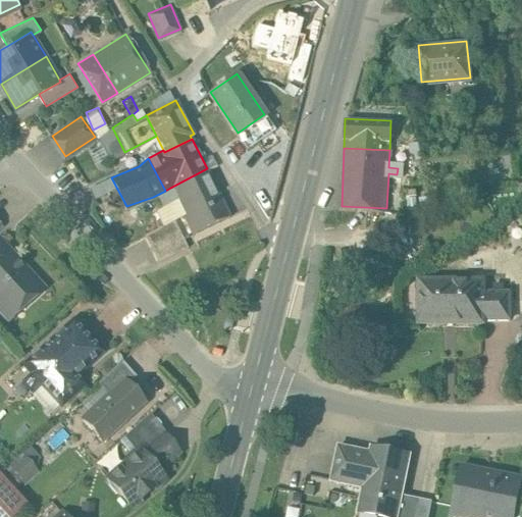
[(207,168),(170,188),(175,197),(192,231),(228,213),(207,168)]
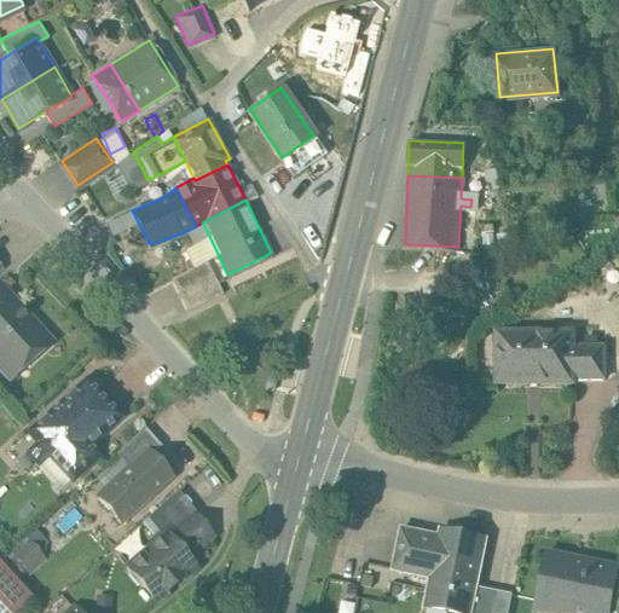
[(196,226),(189,230),(194,241),(208,233),(202,223),(196,226)]
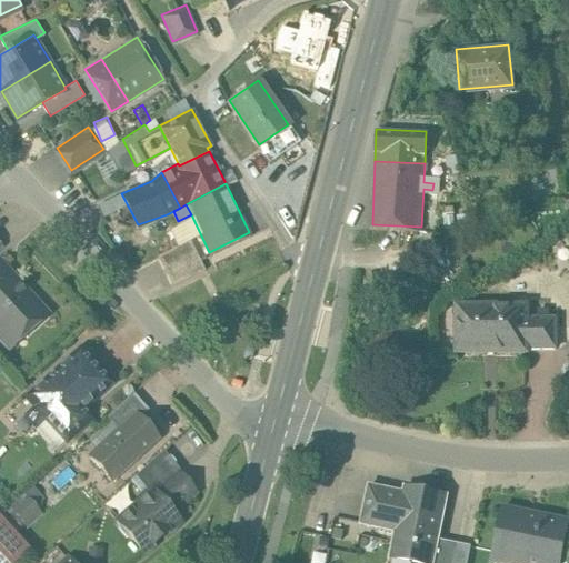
[(190,237),(157,252),(171,282),(205,267),(190,237)]
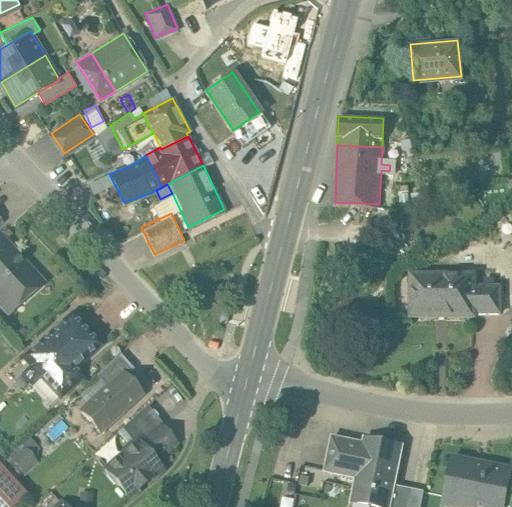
[(0,230),(0,298),(9,309),(43,278),(0,230)]
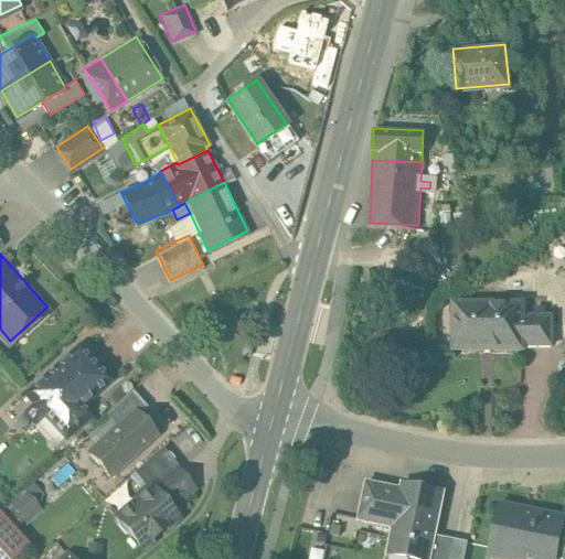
[(523,301),(454,301),(454,346),(523,347),(523,342),(523,313),(523,301)]
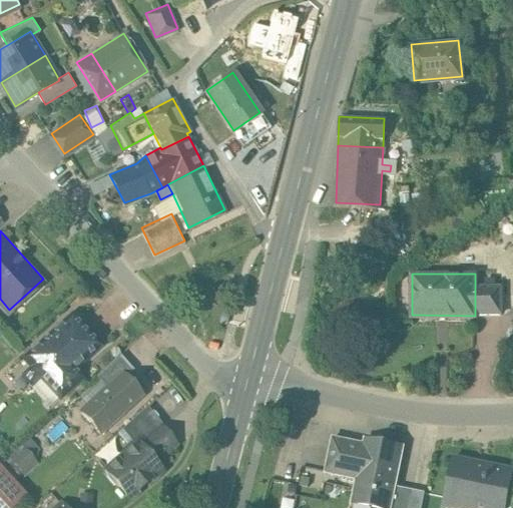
[(501,285),(475,285),(475,311),(501,311),(501,285)]
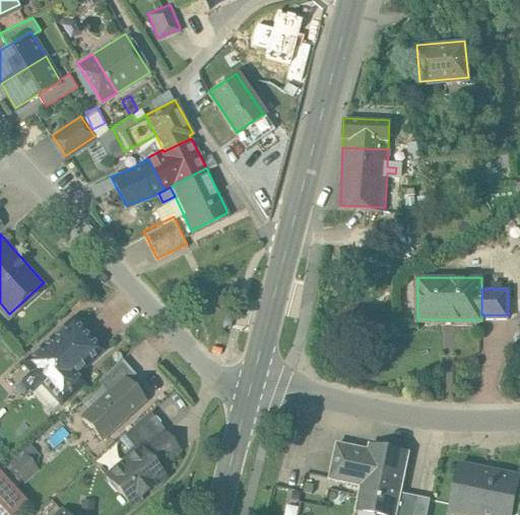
[(72,317),(23,361),(33,370),(23,378),(30,386),(40,378),(88,334),(72,317)]
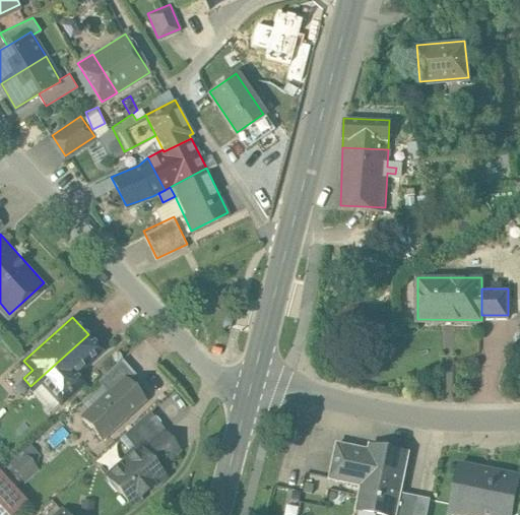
[(88,334),(40,378),(60,400),(82,381),(74,372),(101,347),(88,334)]
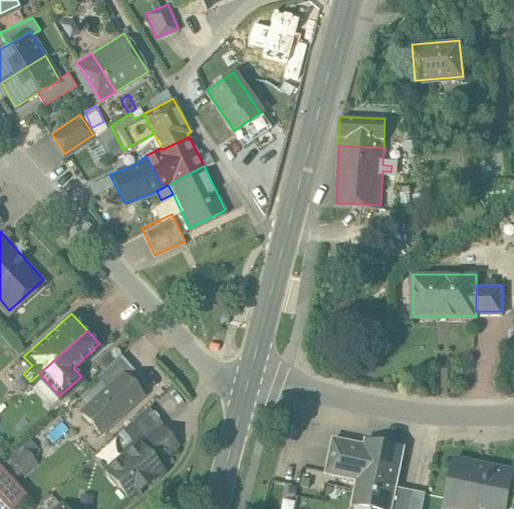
[(120,352),(96,373),(107,386),(123,371),(125,374),(134,367),(120,352)]
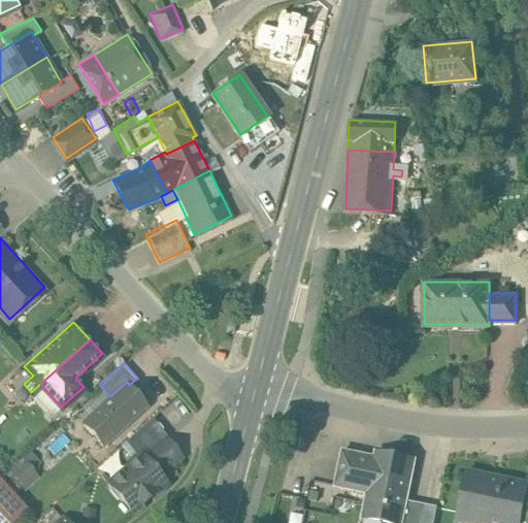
[(110,396),(83,421),(102,443),(146,403),(129,385),(127,382),(110,396)]
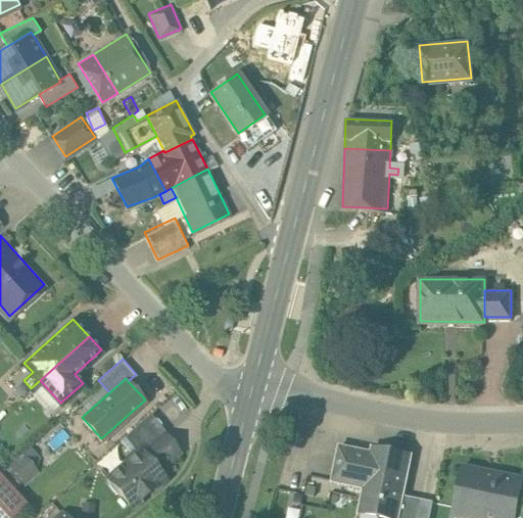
[(163,431),(141,450),(157,469),(180,451),(163,431)]
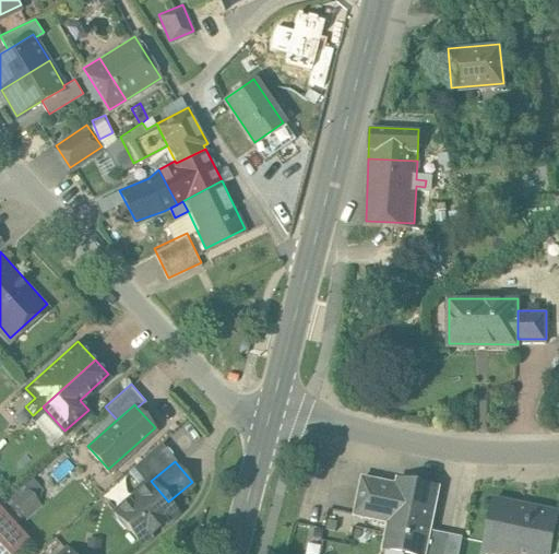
[(396,480),(364,472),(355,510),(389,517),(396,480)]
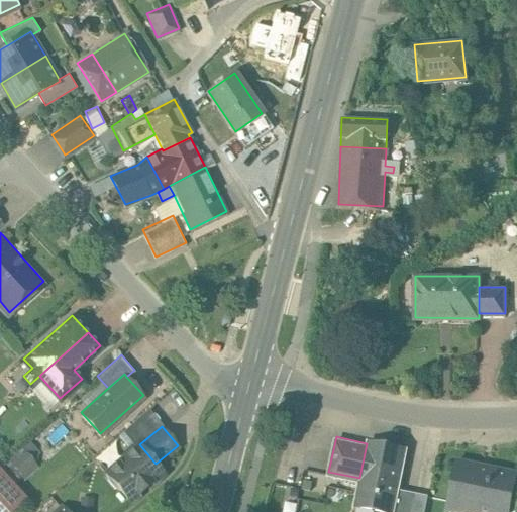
[(407,447),(368,439),(367,443),(359,478),(354,503),(394,511),(400,486),(407,447)]
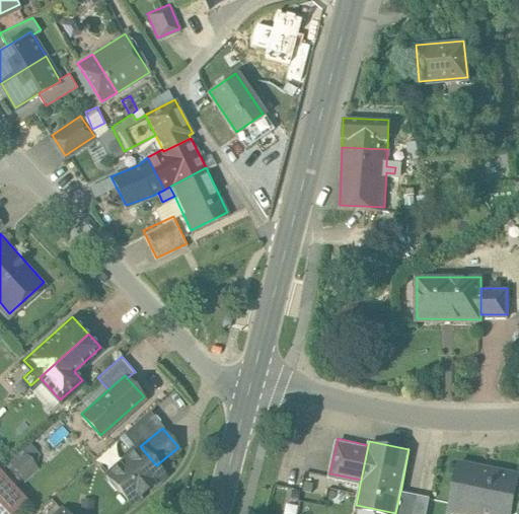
[(137,442),(127,451),(126,456),(106,473),(128,498),(134,498),(160,475),(160,470),(156,465),(140,446),(137,442)]
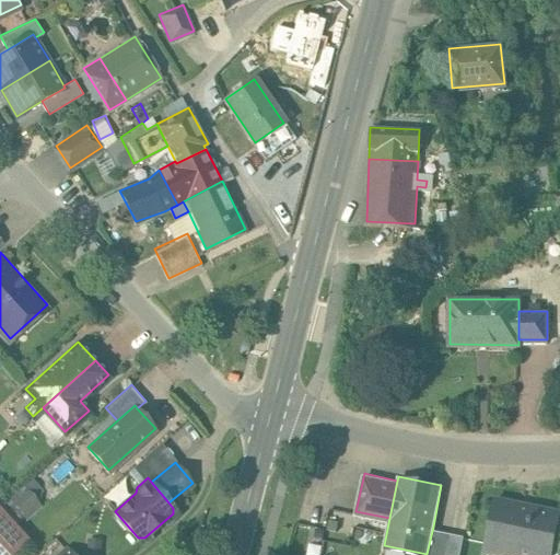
[(18,504),(24,512),(39,500),(33,492),(18,504)]
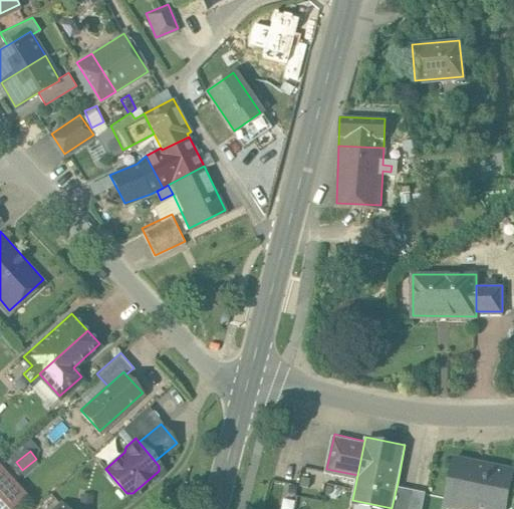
[(504,508),(513,468),(454,455),(444,502),(475,508),(504,508)]
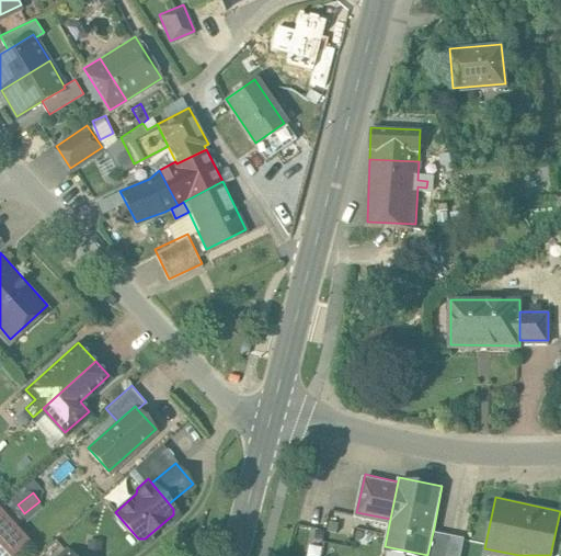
[(0,555),(11,555),(29,541),(0,509),(0,555)]
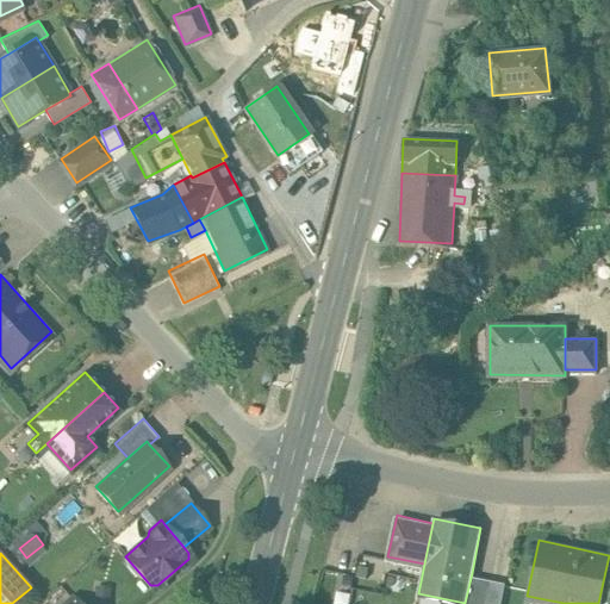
[(485,603),(491,577),(472,573),(465,603),(464,603),(485,603)]
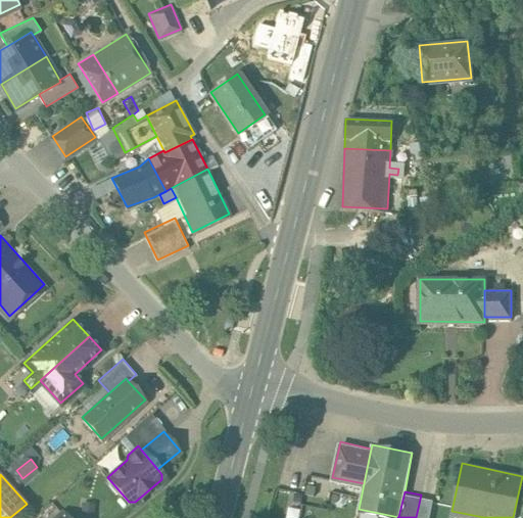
[(429,517),(434,498),(421,495),(416,517),(429,517)]
